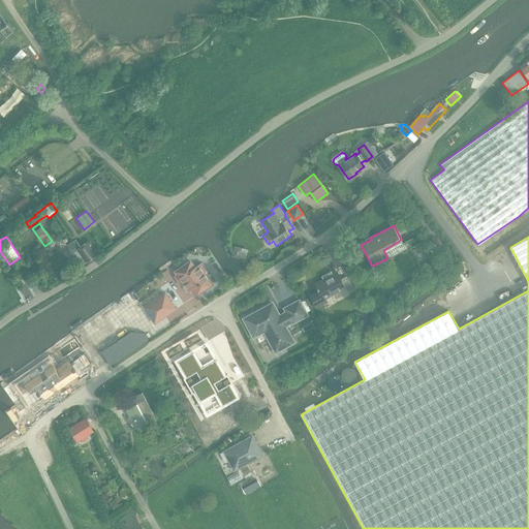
[(87,262),(96,255),(88,242),(81,247),(75,240),(67,245),(78,260),(83,257),(87,262)]
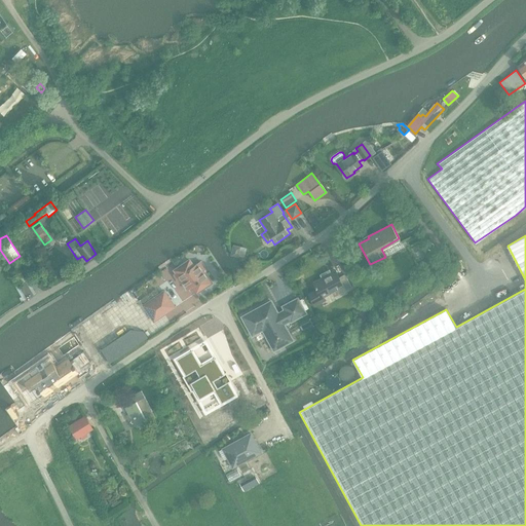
[(234,245),(231,255),(238,257),(239,255),(246,256),(248,248),(234,245)]
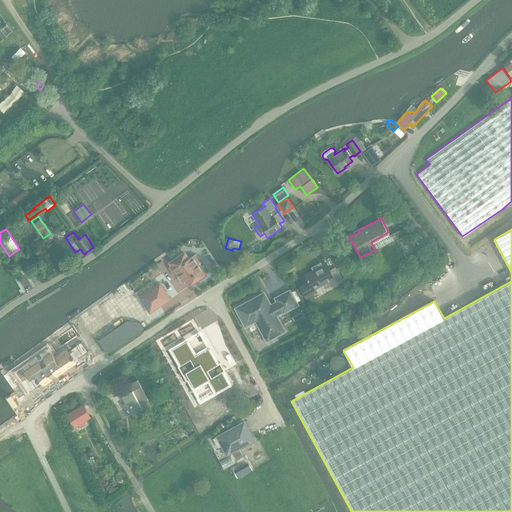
[(412,254),(411,258),(413,262),(420,258),(417,251),(412,254)]
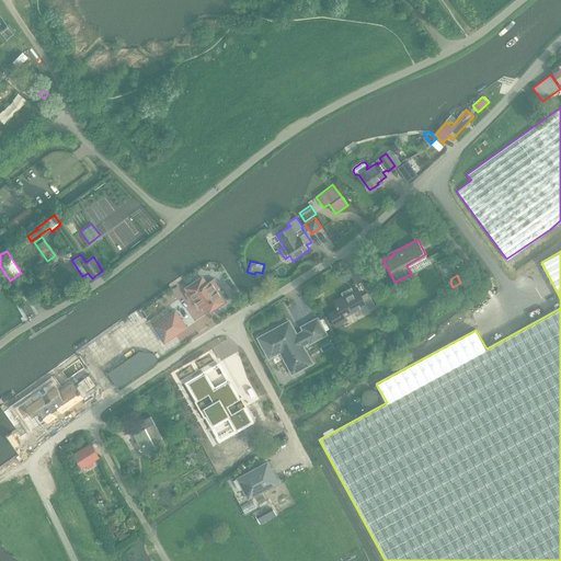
[(218,301),(222,298),(210,281),(206,284),(202,278),(185,289),(201,310),(205,307),(209,312),(220,305),(218,301)]
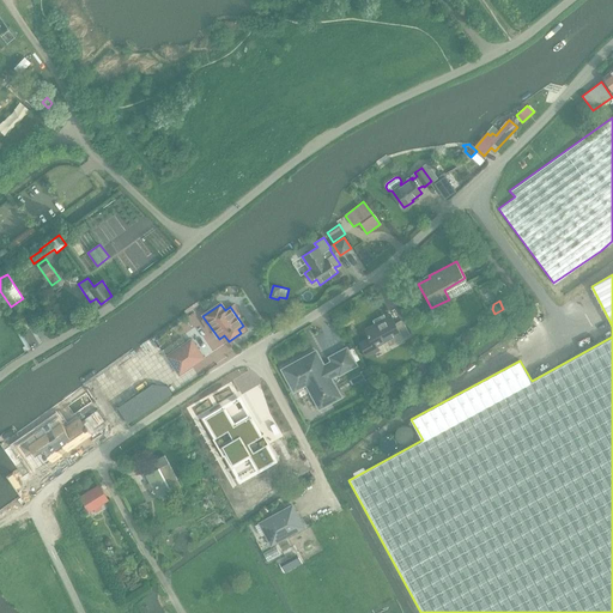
[(402,338),(410,334),(401,319),(394,322),(390,316),(377,323),(377,322),(364,329),(369,338),(358,343),(366,356),(378,350),(376,346),(399,333),(400,333),(402,338)]
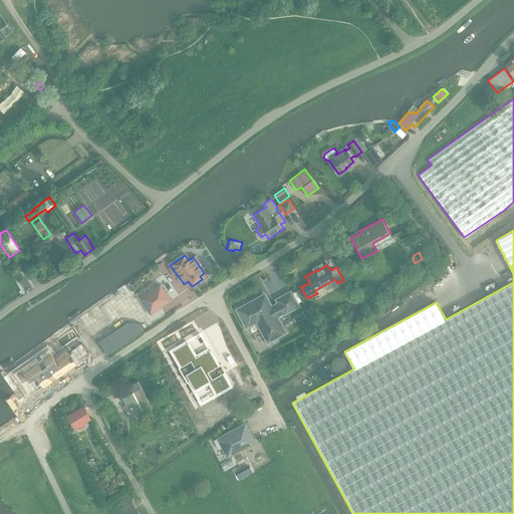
[(151,314),(172,299),(161,284),(140,298),(151,314)]
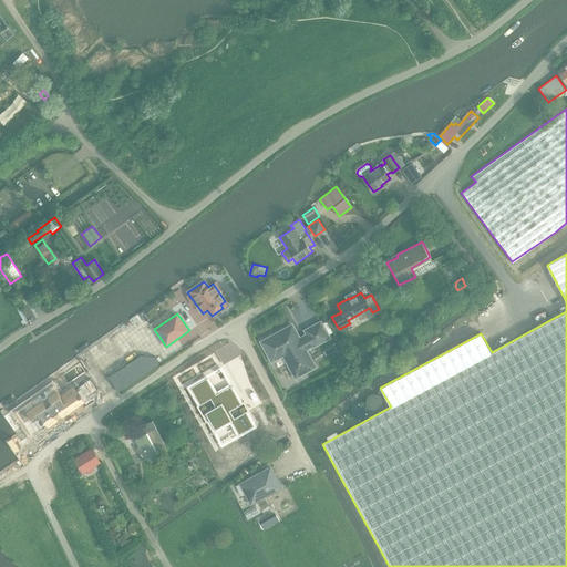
[(313,346),(329,337),(320,321),(305,330),(307,333),(299,338),(291,325),(261,341),(271,361),(282,354),(295,377),(315,367),(305,349),(312,344),(313,346)]
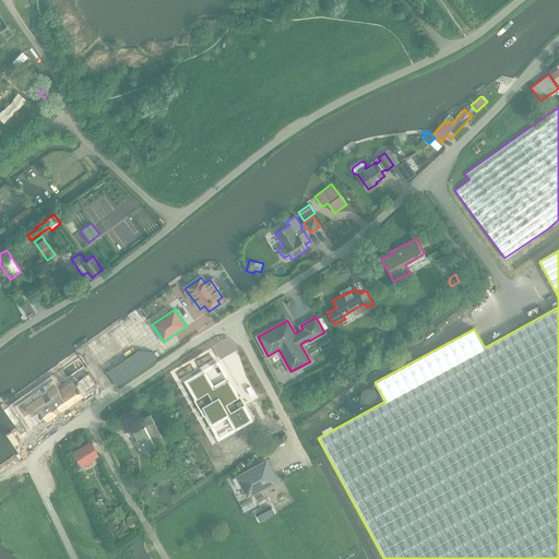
[(140,349),(107,371),(117,385),(157,358),(153,352),(140,349)]
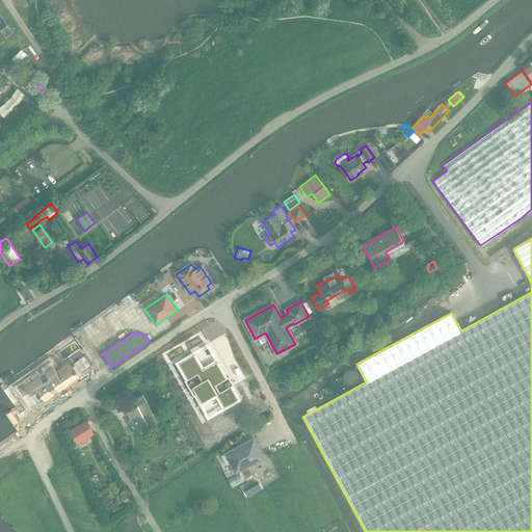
[(191,353),(177,362),(186,377),(195,372),(200,379),(190,384),(200,400),(214,392),(221,404),(235,396),(228,383),(217,390),(213,382),(223,377),(214,360),(200,368),(191,353)]
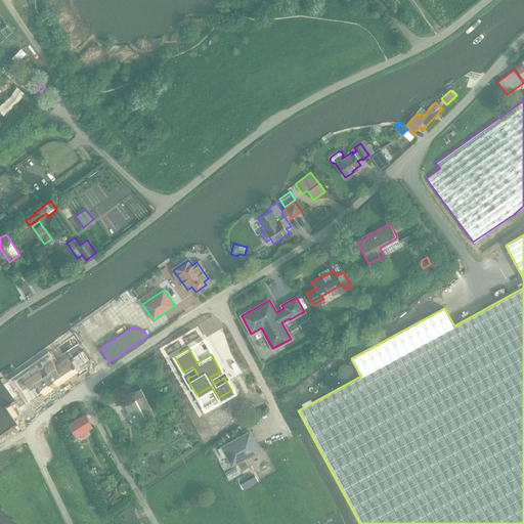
[(83,350),(69,360),(76,369),(90,360),(83,350)]
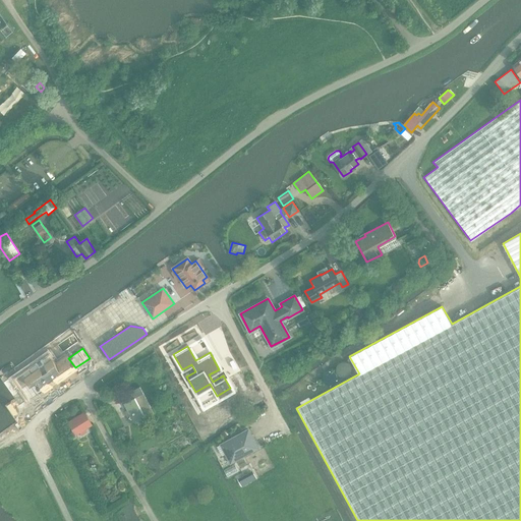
[(50,354),(15,379),(30,400),(75,367),(68,358),(57,365),(50,354)]
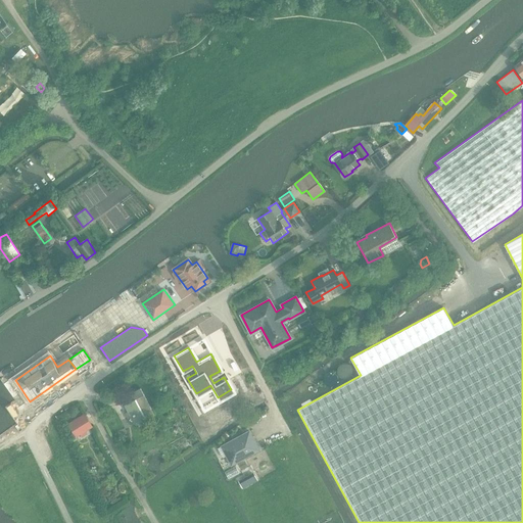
[(126,409),(128,412),(125,413),(128,418),(131,417),(134,423),(145,418),(146,419),(154,415),(151,409),(140,388),(134,391),(135,393),(130,395),(132,399),(124,405),(126,409)]
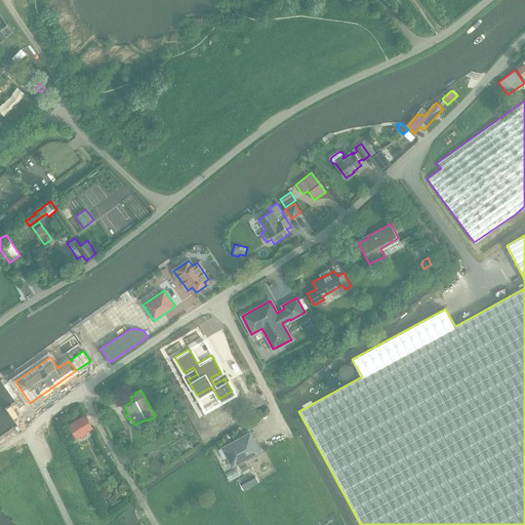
[(92,428),(85,415),(69,426),(76,438),(92,428)]
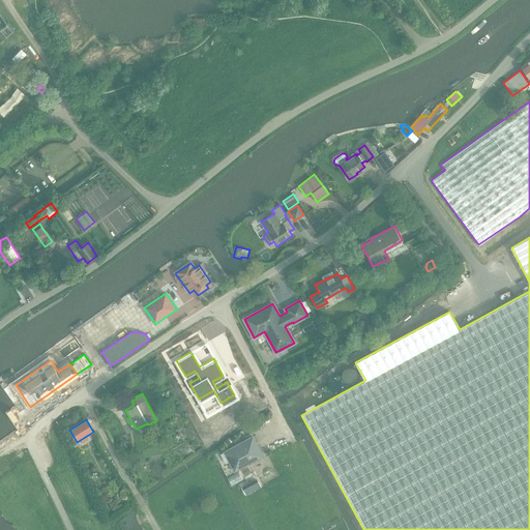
[(225,452),(221,454),(226,464),(230,462),(235,471),(263,455),(253,437),(225,452)]
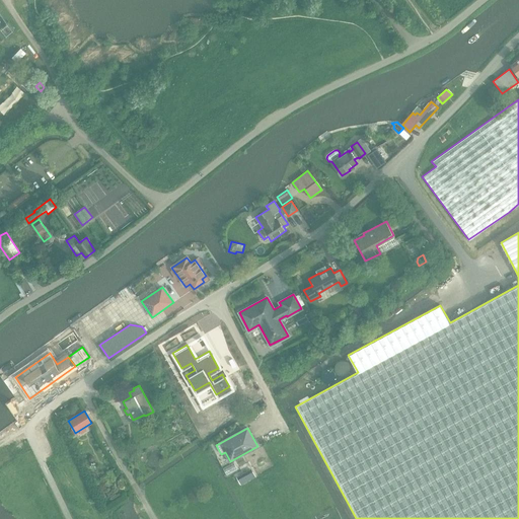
[(243,473),(239,465),(235,468),(239,475),(243,473)]
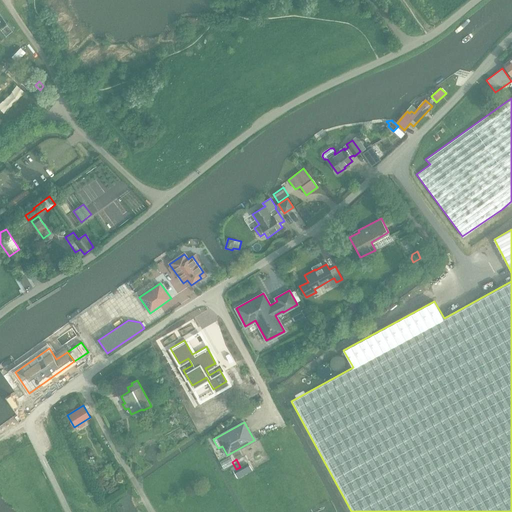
[(252,468),(250,463),(243,467),(245,472),(252,468)]
